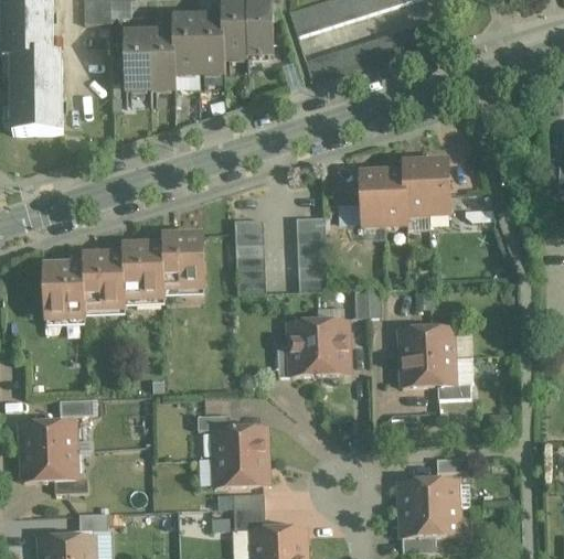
[(1,0),(2,56),(12,56),(51,56),(50,0),(1,0)]
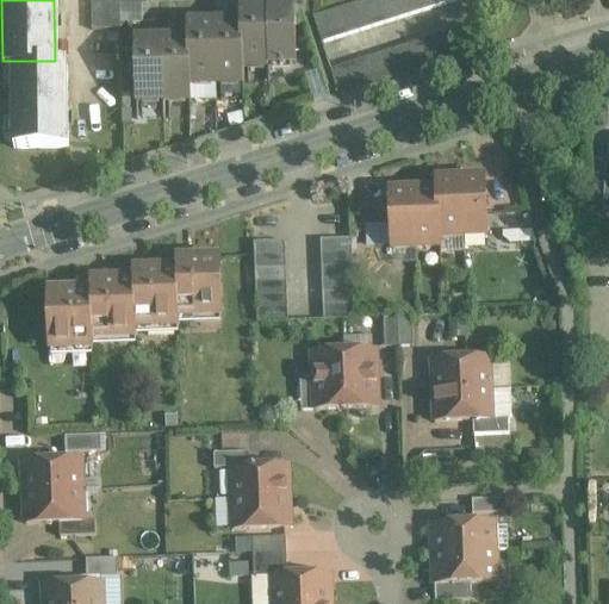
[(88,0),(89,25),(119,25),(119,1),(119,0),(88,0)]
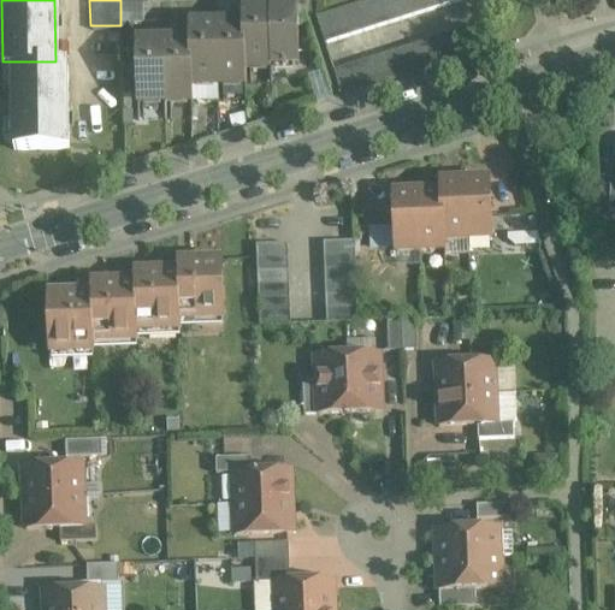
[(350,0),(314,11),(323,39),(442,0),(350,0)]
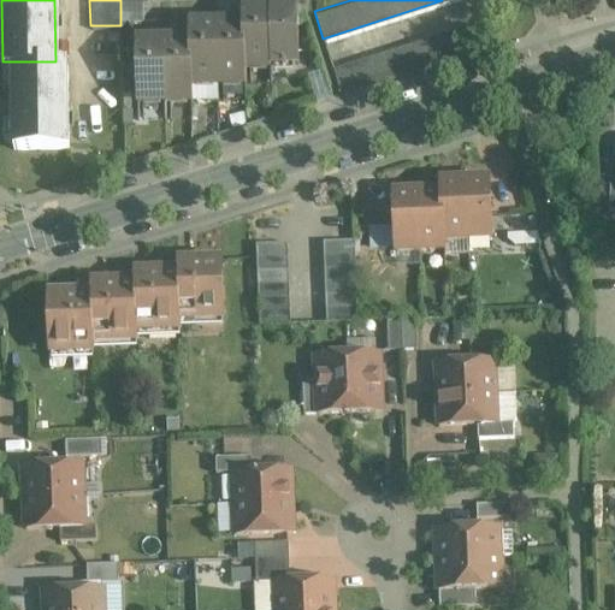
[(270,63),(268,4),(258,4),(241,4),(241,21),(242,21),(243,63),(270,63)]
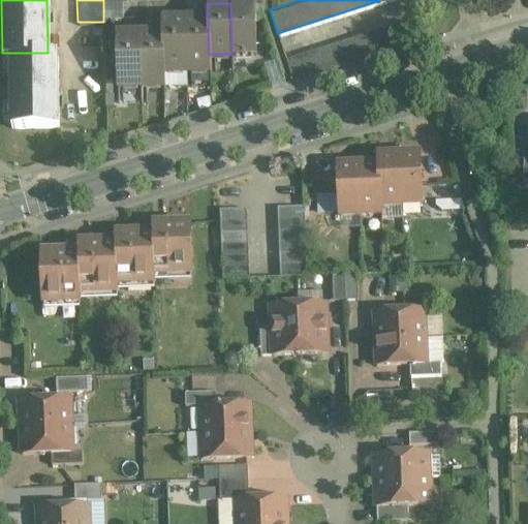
[(255,54),(254,3),(242,3),(230,3),(231,54),(241,54),(241,56),(245,56),(245,54),(255,54)]
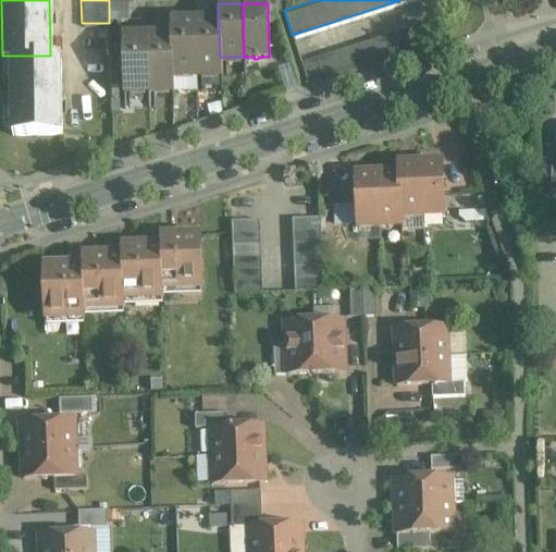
[(427,17),(299,58),(307,82),(434,41),(427,17)]
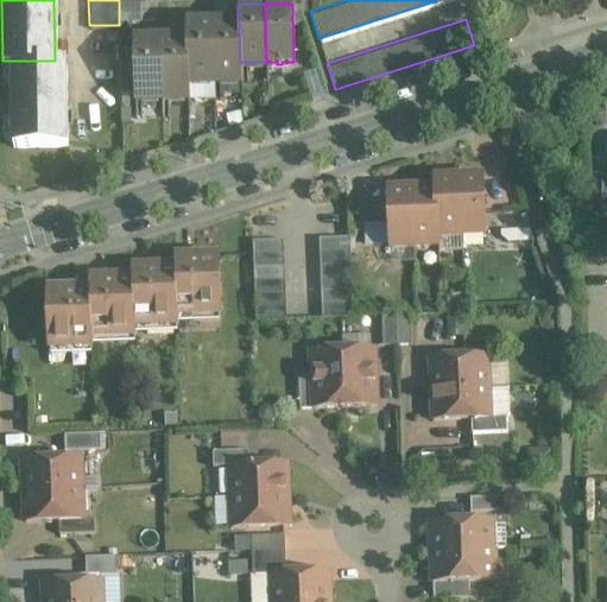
[(197,20),(185,21),(185,38),(187,38),(187,77),(188,77),(214,76),(213,20),(197,20)]
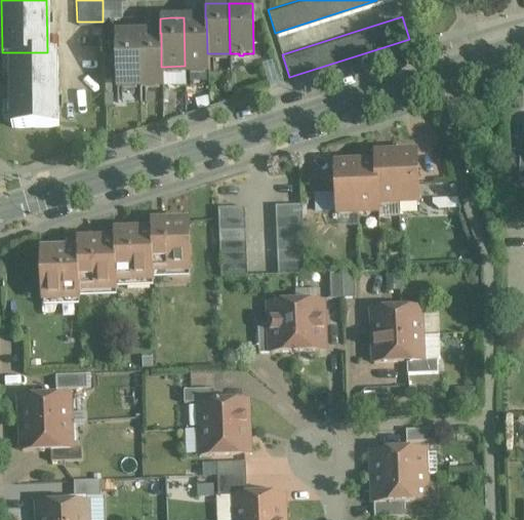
[(195,17),(184,17),(185,66),(208,66),(207,53),(206,17),(205,17),(195,17)]
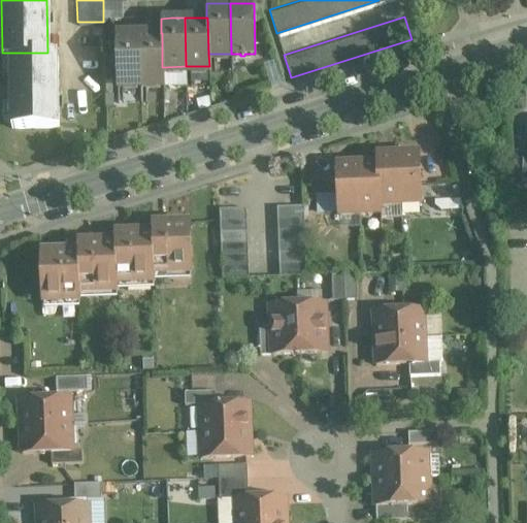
[(125,33),(114,33),(116,82),(139,82),(139,33),(125,33)]
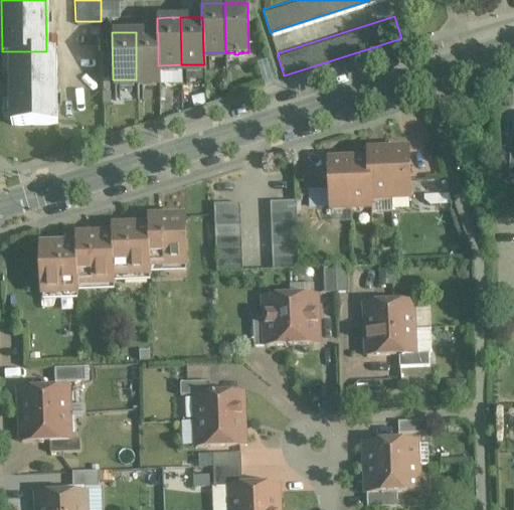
[(158,65),(158,32),(157,32),(145,32),(136,32),(136,79),(159,79),(159,65),(158,65)]
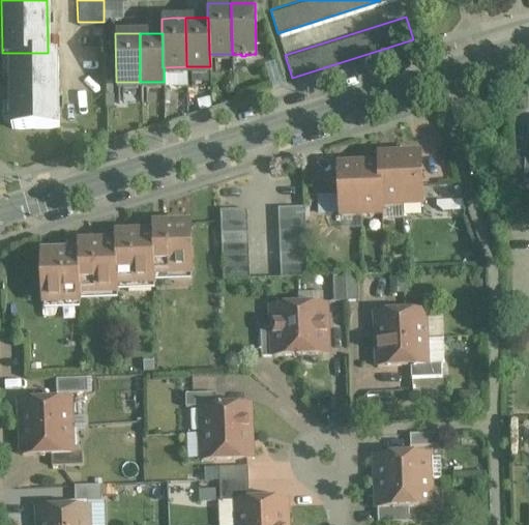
[(48,53),(11,53),(11,123),(56,123),(56,53),(48,53)]
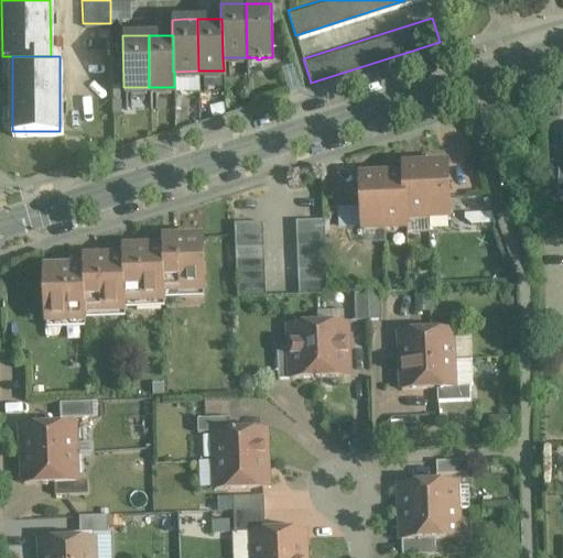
[(404,215),(417,215),(448,214),(446,161),(402,163),(402,171),(403,172),(403,173),(404,215)]
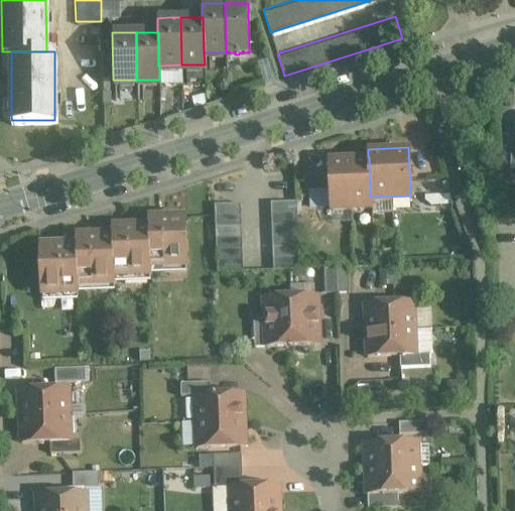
[(329,158),(330,181),(331,207),(371,206),(371,198),(370,198),(369,157),(329,158)]
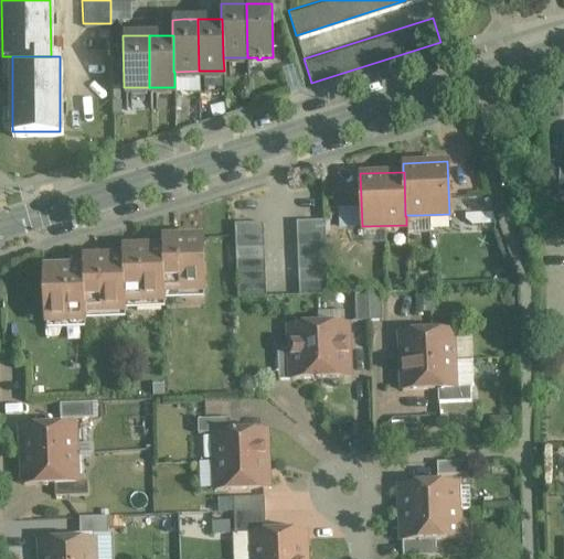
[(295,218),(298,292),(327,291),(323,217),(295,218)]
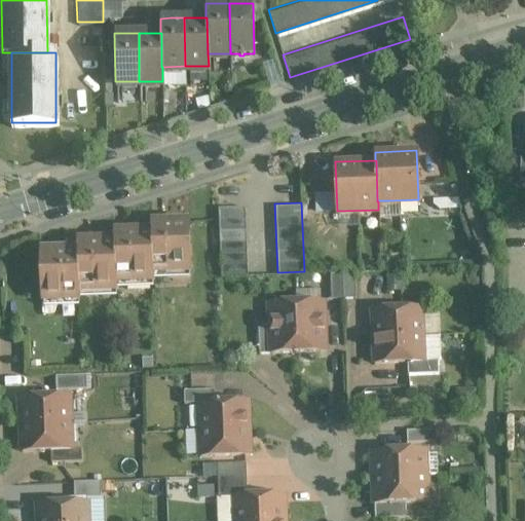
[(244,205),(218,206),(220,274),(247,273),(244,205)]
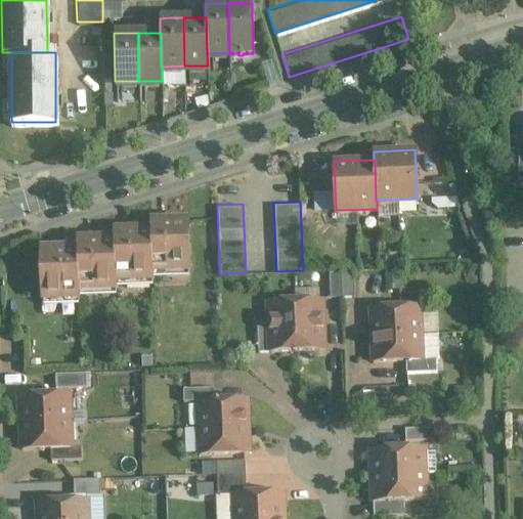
[(188,267),(187,241),(186,218),(149,219),(150,227),(151,268),(188,267)]
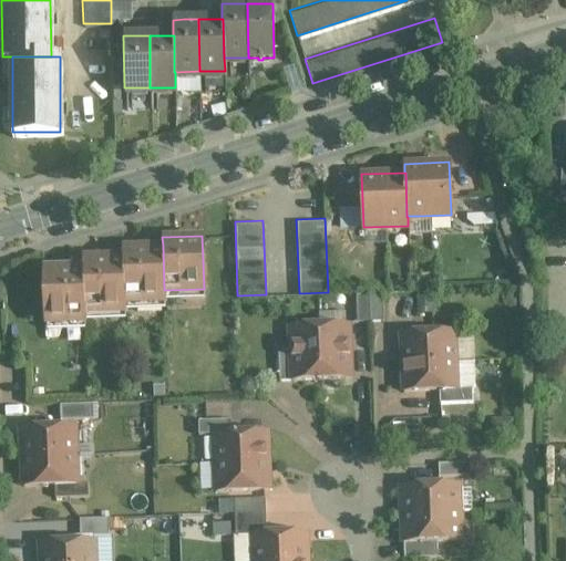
[(123,256),(124,300),(165,299),(164,290),(163,246),(123,247),(123,256)]
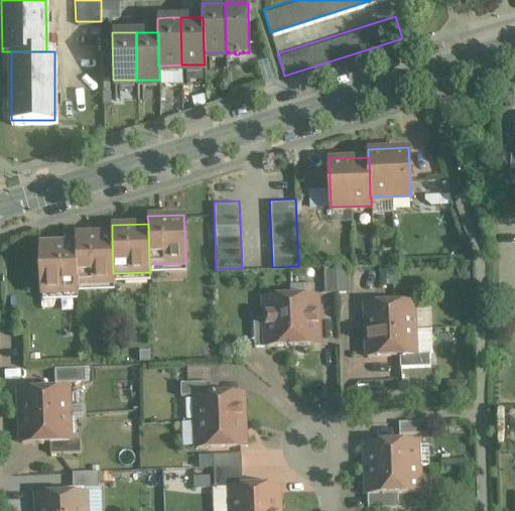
[(76,234),(76,242),(78,282),(114,281),(113,273),(112,233),(76,234)]
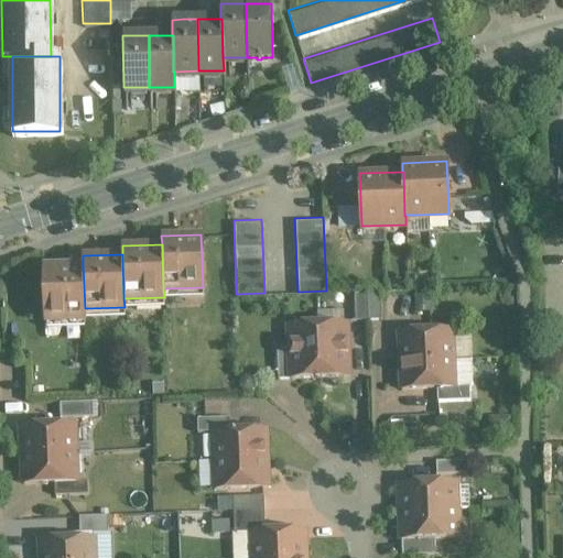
[(45,318),(85,317),(85,308),(83,264),(43,266),(45,318)]
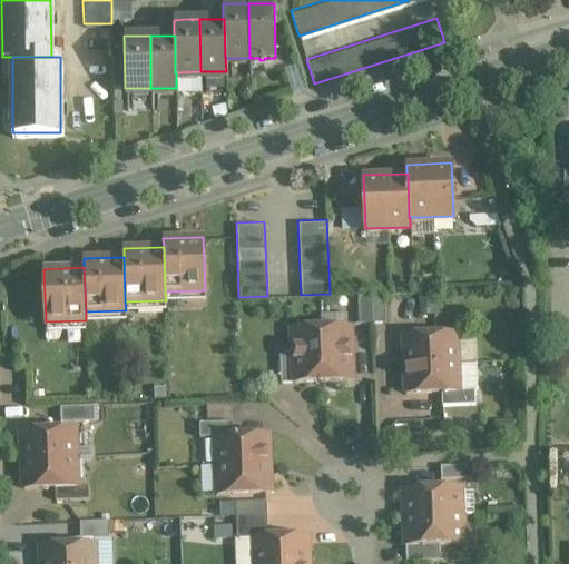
[(370,292),(356,293),(357,320),(371,320),(370,292)]
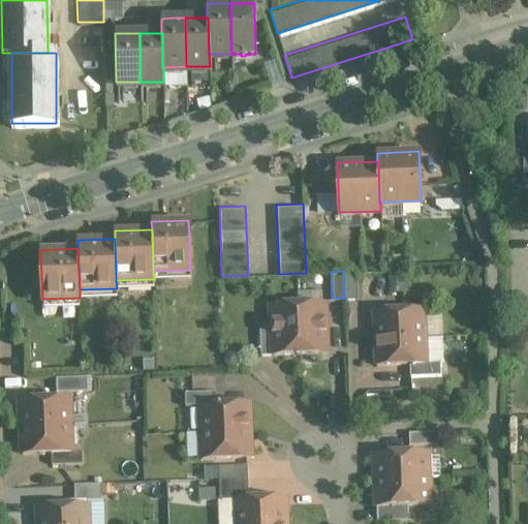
[(343,271),(344,298),(356,297),(355,271),(343,271)]
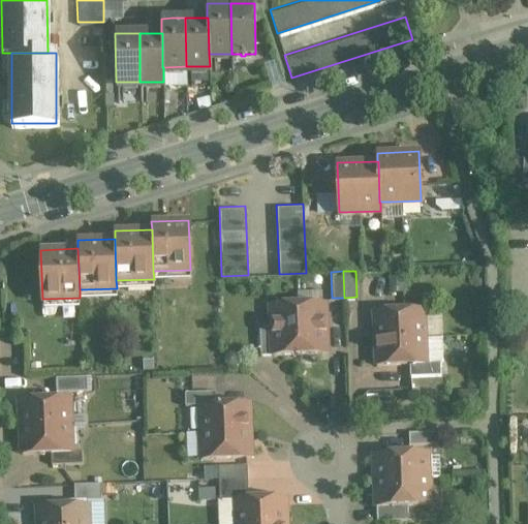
[(323,301),(317,301),(297,302),(299,351),(325,350),(323,301)]
